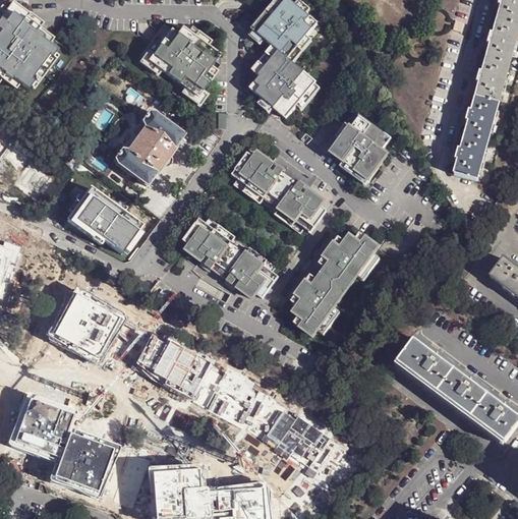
[(272,0),(249,27),(270,44),(250,68),(259,74),(249,87),(263,98),(274,106),(293,122),(322,85),(292,61),(287,57),(305,35),(315,21),(303,11),(296,6),(300,2),(301,0),(272,0)]
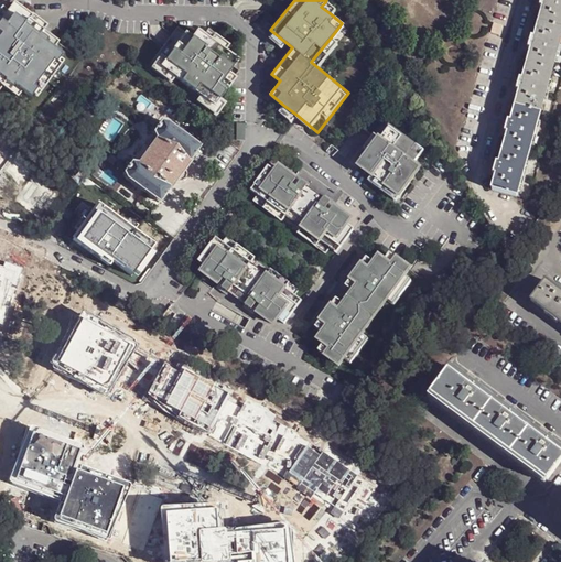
[(540,6),(536,21),(560,26),(560,23),(560,0),(537,0),(536,4),(540,6)]
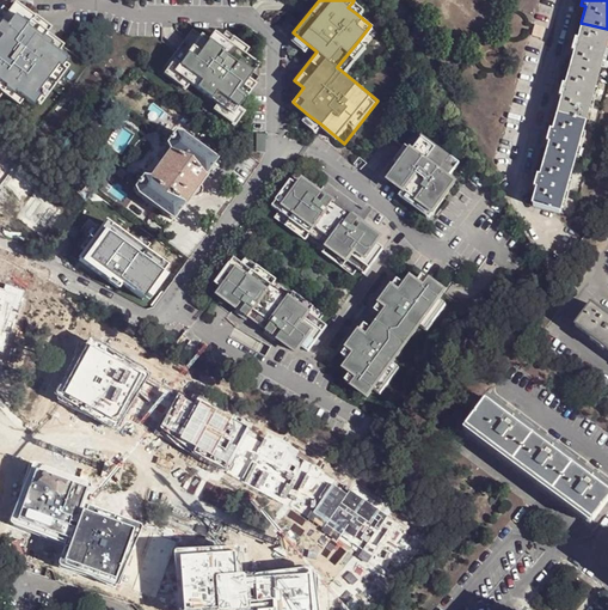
[(30,17),(11,2),(7,7),(0,16),(0,92),(16,103),(20,96),(31,103),(34,99),(37,96),(34,92),(54,65),(57,68),(60,63),(63,59),(54,52),(57,46),(42,34),(26,22),(30,17)]
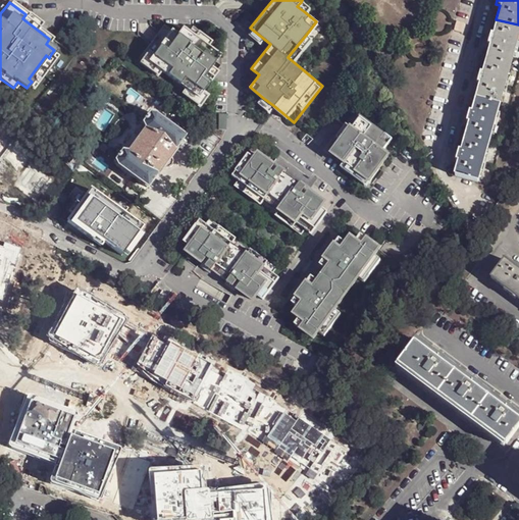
[(297,6),(304,11),(307,7),(301,2),(297,6)]
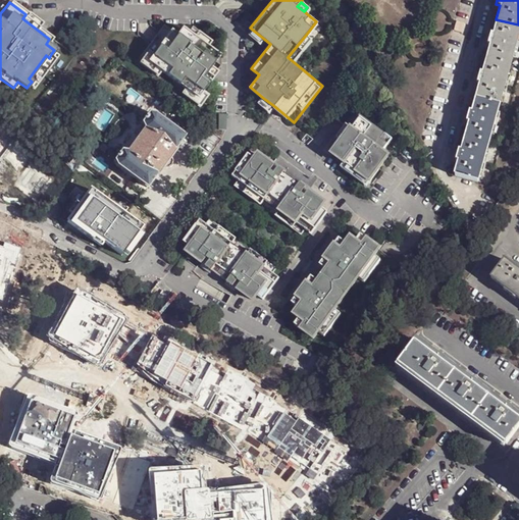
[(22,18),(36,29),(40,22),(27,13),(26,14),(22,18)]
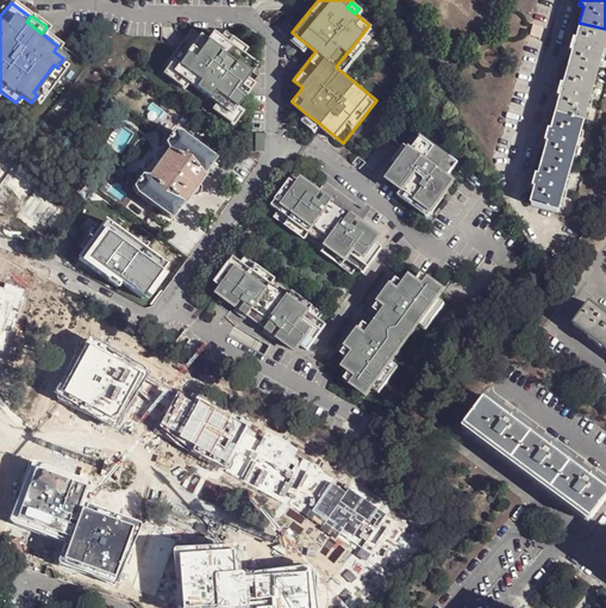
[(570,50),(566,67),(593,75),(605,29),(579,23),(574,38),(570,37),(567,49),(570,50)]
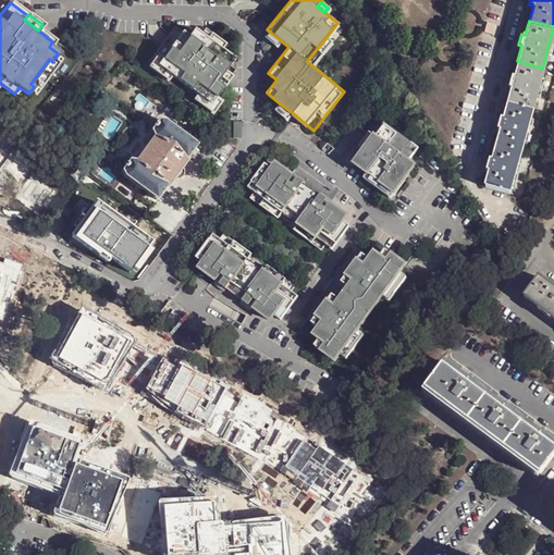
[(143,65),(208,113),(218,101),(212,97),(228,75),(226,75),(232,68),(226,63),(231,58),(224,53),(230,46),(202,26),(197,34),(191,28),(186,35),(172,25),(143,65)]
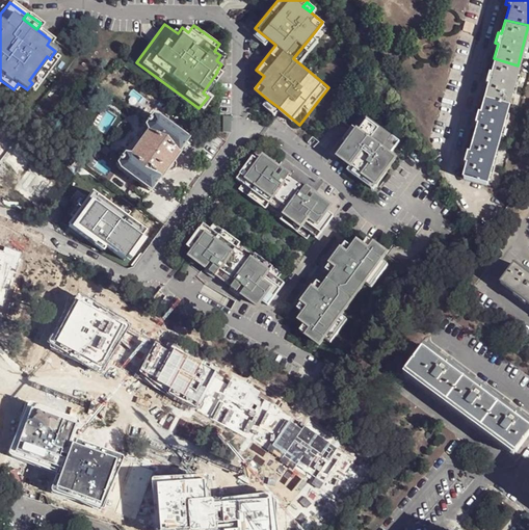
[(275,45),(255,28),(247,35),(247,85),(255,88),(264,76),(256,70),(275,45)]
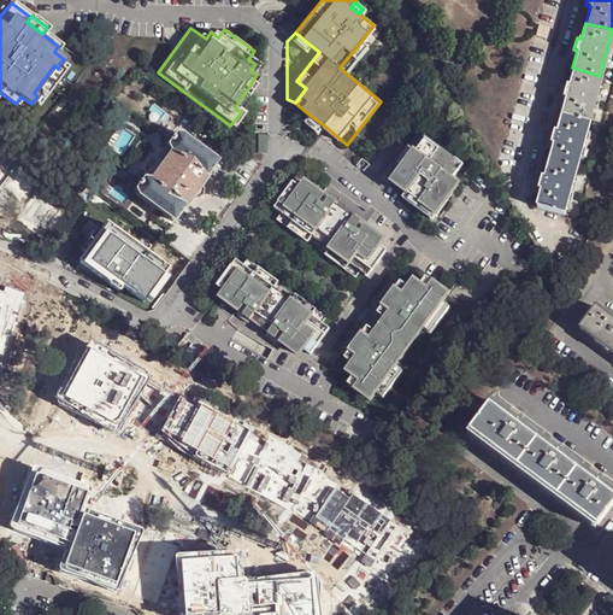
[(366,46),(361,41),(340,68),(346,72),(366,46)]
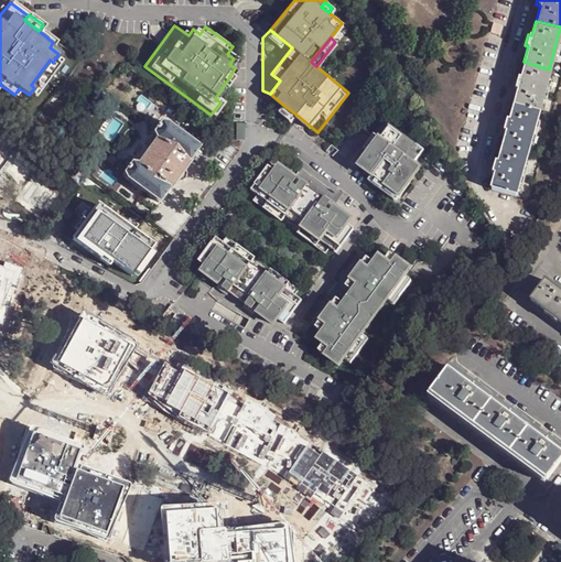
[(34,88),(31,92),(34,94),(58,61),(55,58),(53,63),(50,60),(31,85),(34,88)]
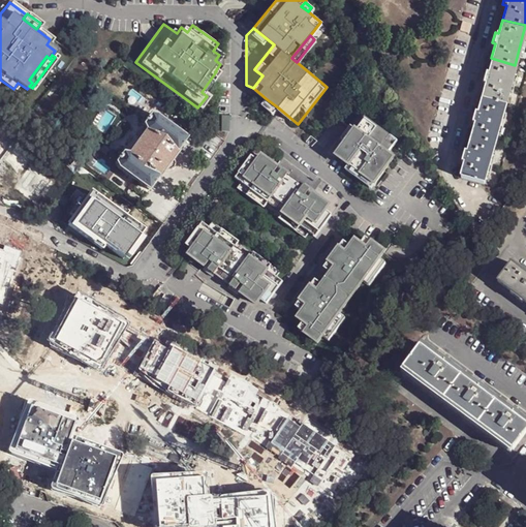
[(485,83),(481,96),(504,102),(515,65),(491,58),(488,72),(484,71),(481,82),(485,83)]
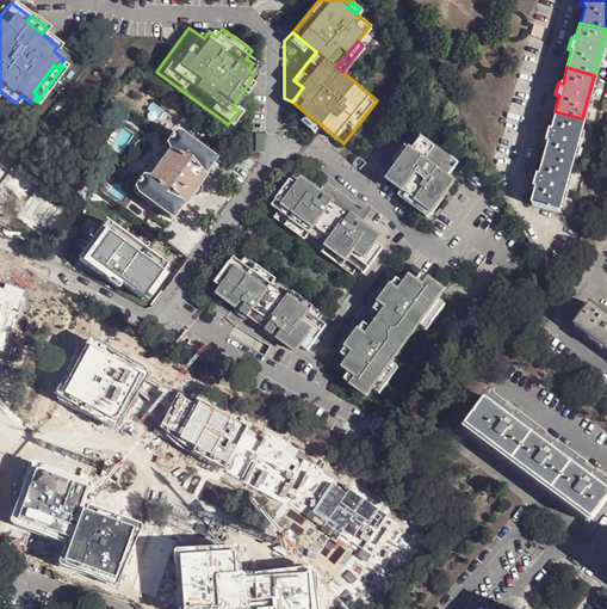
[(546,141),(542,157),(569,165),(582,118),(555,111),(550,128),(546,127),(542,140),(546,141)]
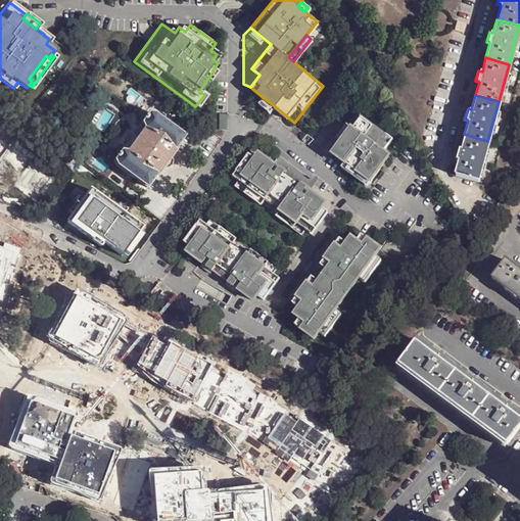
[(275,106),(264,98),(260,102),(271,111),(275,106)]
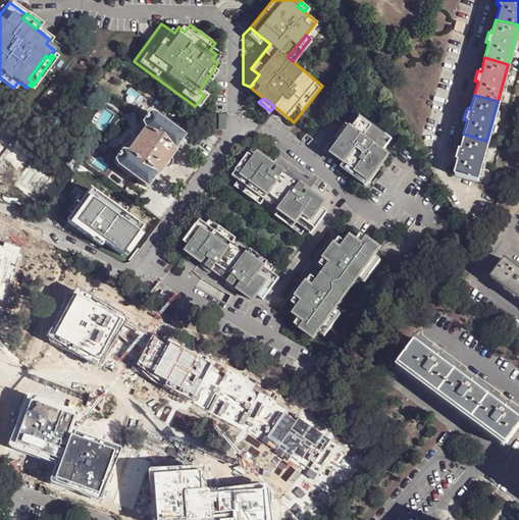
[(392,138),(355,109),(326,147),(345,160),(369,179),(387,154),(382,150),(392,138)]
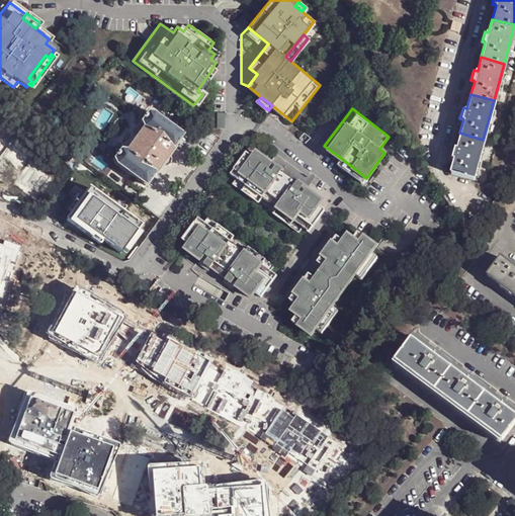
[(143,184),(152,172),(153,172),(159,165),(162,165),(165,164),(168,161),(168,157),(166,154),(172,147),(171,146),(180,133),(151,111),(145,109),(137,120),(140,125),(123,149),(117,147),(109,157),(113,163),(143,184)]
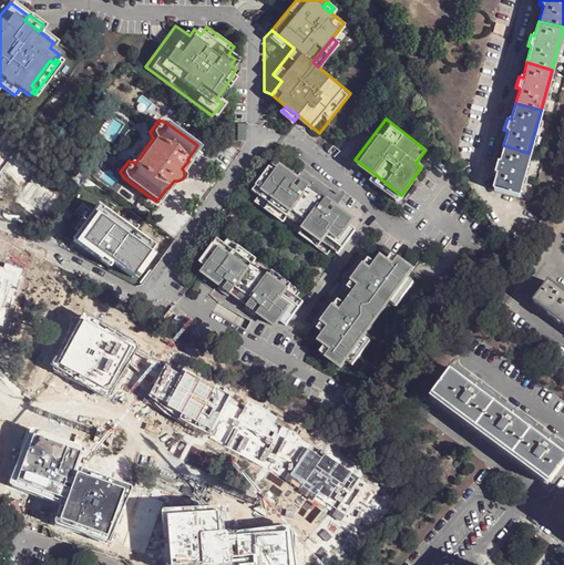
[(516,194),(529,153),(503,145),(499,161),(495,160),(492,171),(495,173),(492,187),(516,194)]
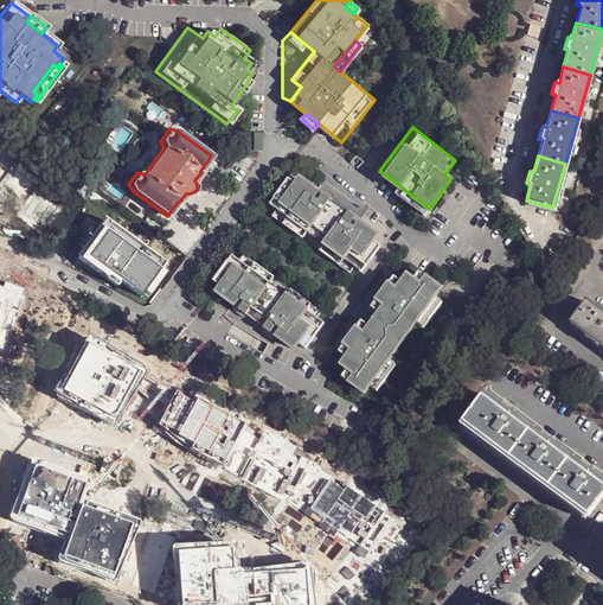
[(0,195),(24,203),(0,185),(0,176),(5,160),(0,157),(0,195)]
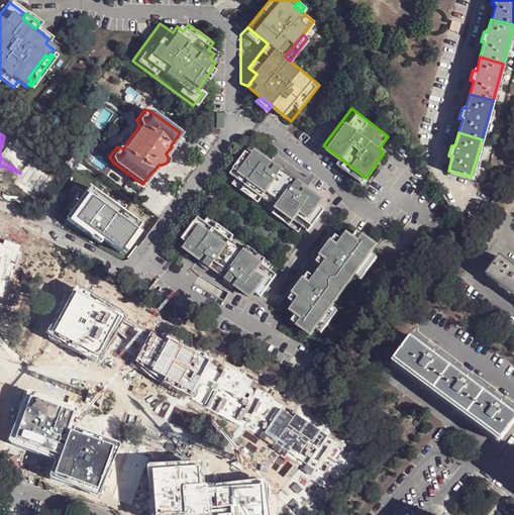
[(329,198),(249,142),(228,172),(235,177),(231,182),(298,228),(301,223),(308,228),(329,198)]
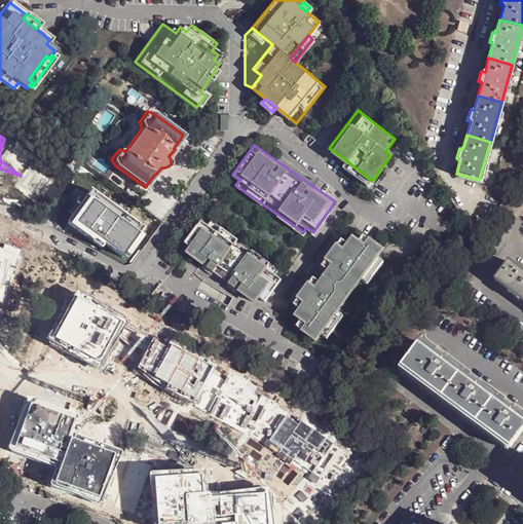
[(372,181),(347,161),(343,165),(368,185),(372,181)]
